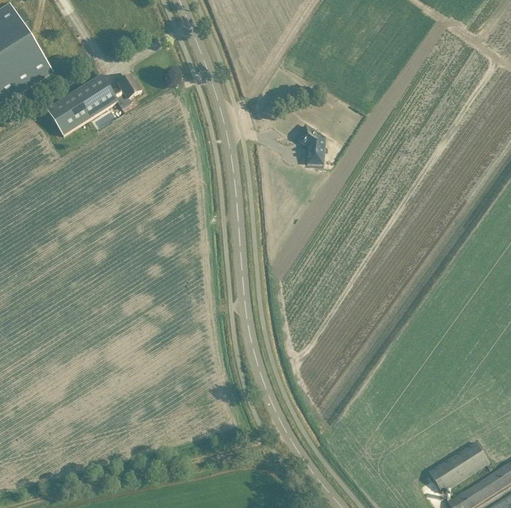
[(8,0),(0,4),(0,103),(53,70),(8,0)]
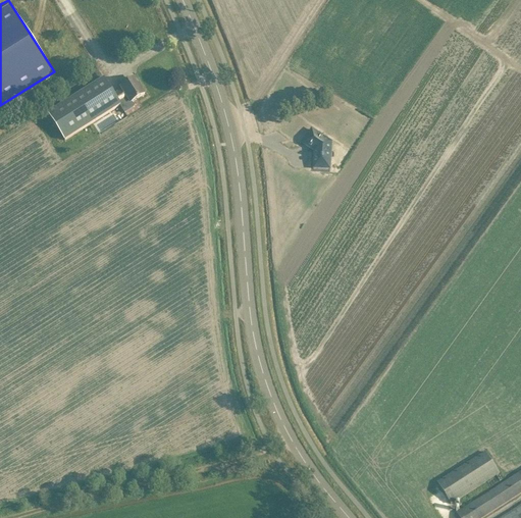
[(94,81),(47,110),(64,138),(119,102),(124,110),(134,104),(131,99),(136,96),(137,96),(144,91),(134,75),(127,80),(125,76),(118,82),(122,87),(114,92),(103,74),(94,81)]
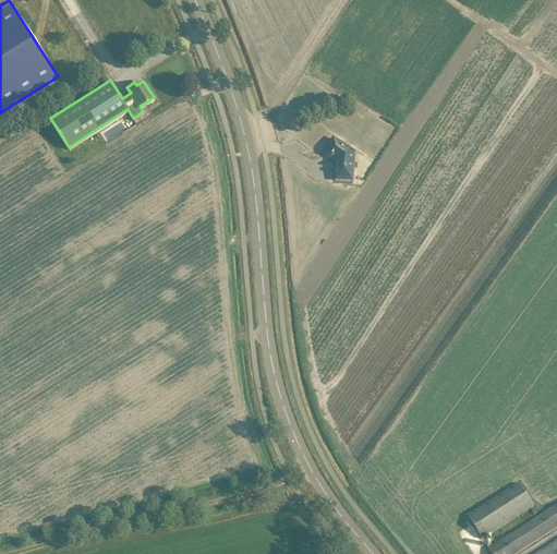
[(333,135),(323,149),(335,158),(334,177),(352,178),(353,148),(333,135)]
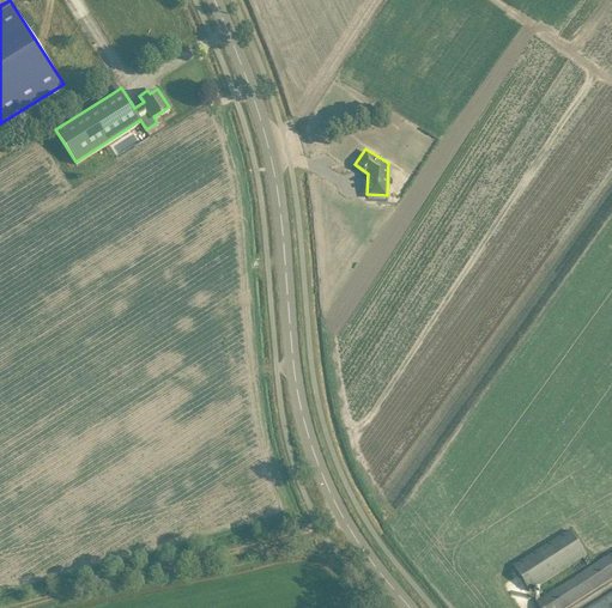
[(513,563),(517,570),(528,589),(586,553),(569,527),(513,563)]
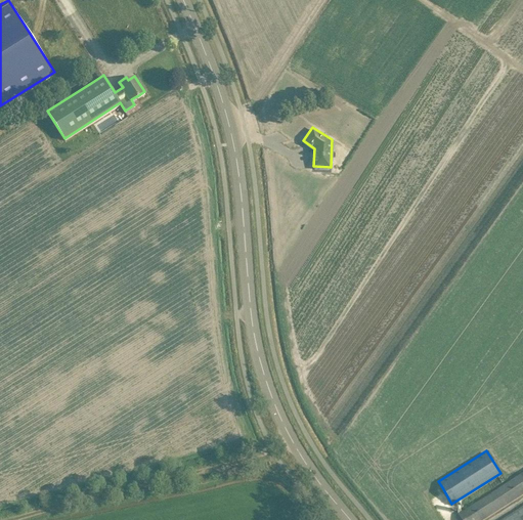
[(522,469),(520,472),(458,512),(463,519),(477,519),(522,490),(522,469)]
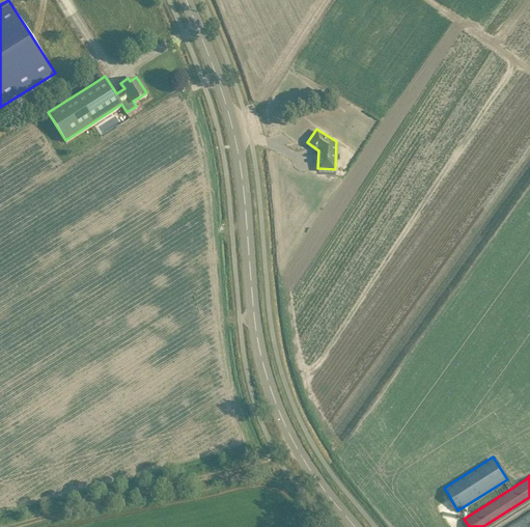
[(529,526),(529,509),(502,526),(529,526)]
